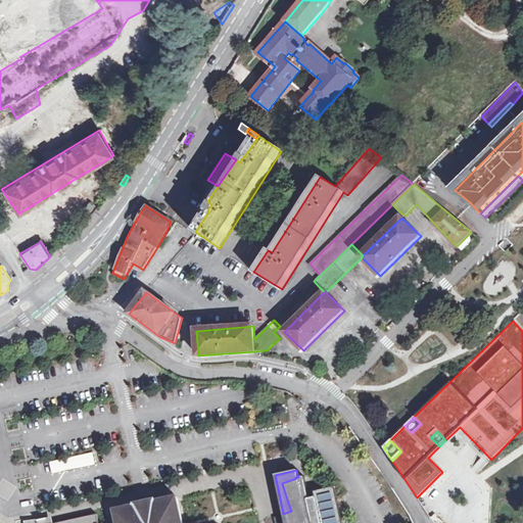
[(298,477),(295,477),(296,478),(282,483),(286,496),(291,511),(283,514),(273,517),(275,522),(346,522),(334,486),(315,493),(315,494),(308,496),(301,475),(298,477)]
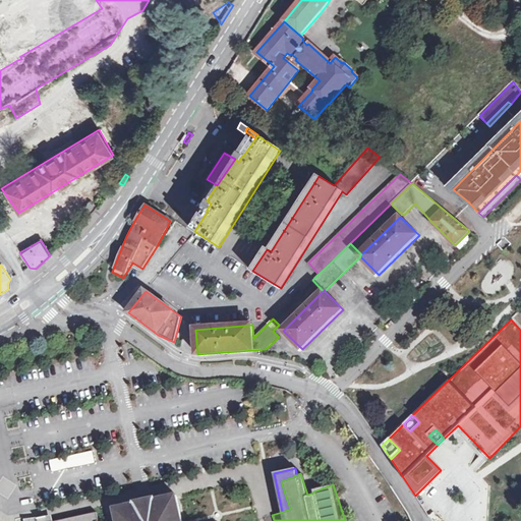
[(157,500),(155,500),(154,498),(135,502),(135,504),(115,509),(117,520),(182,520),(176,495),(157,500)]
